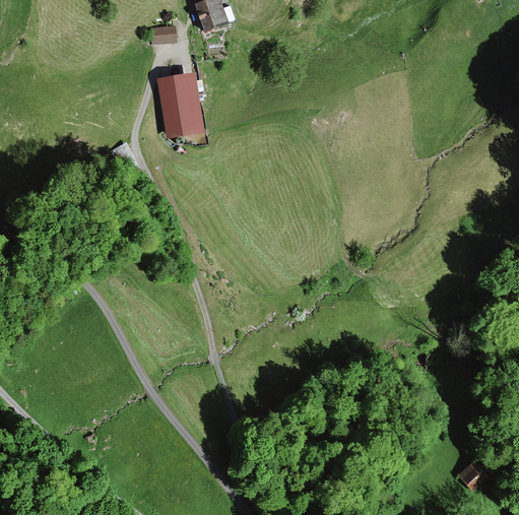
[(193,0),(202,31),(229,24),(221,0),(193,0)]
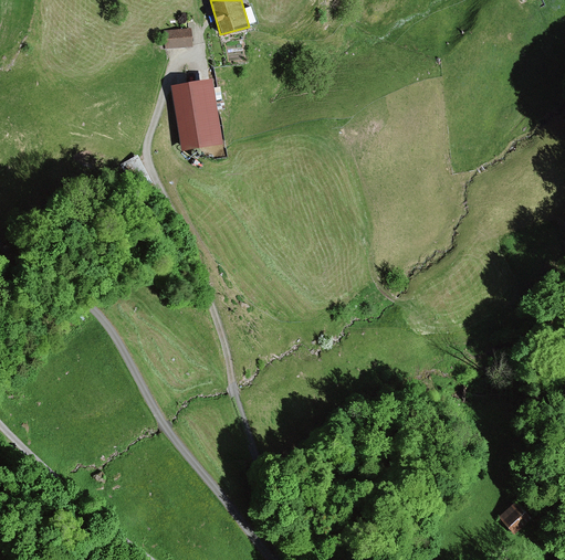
[(168,29),(168,44),(192,43),(192,29),(168,29)]
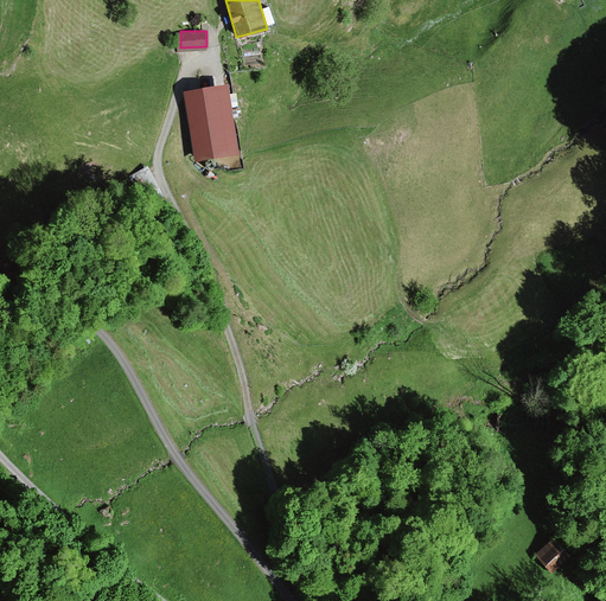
[(227,83),(183,90),(189,127),(233,120),(227,83)]
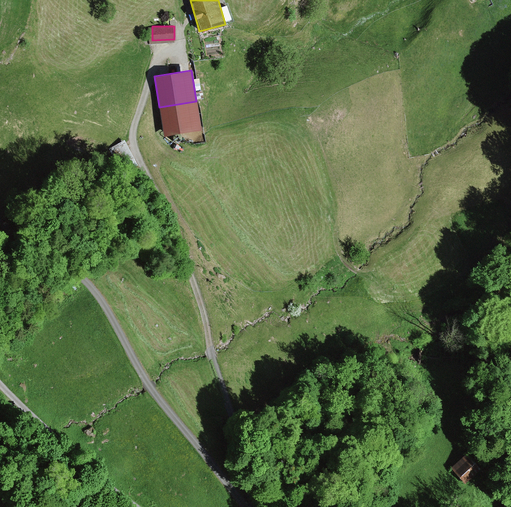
[(465,451),(450,463),(464,480),(479,468),(465,451)]
